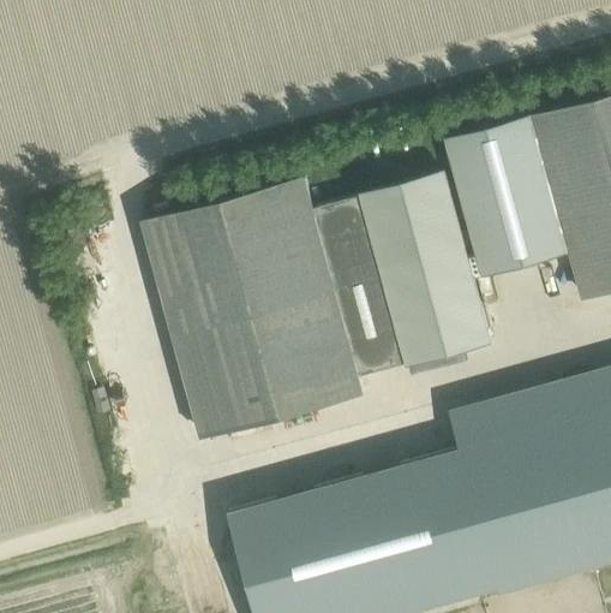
[(610,95),(535,117),(573,250),(585,295),(610,287),(610,95)]
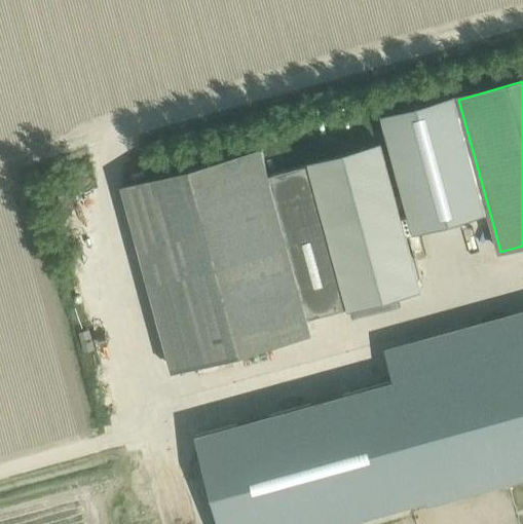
[(458,100),(384,119),(405,197),(397,199),(407,236),(490,214),(458,100)]
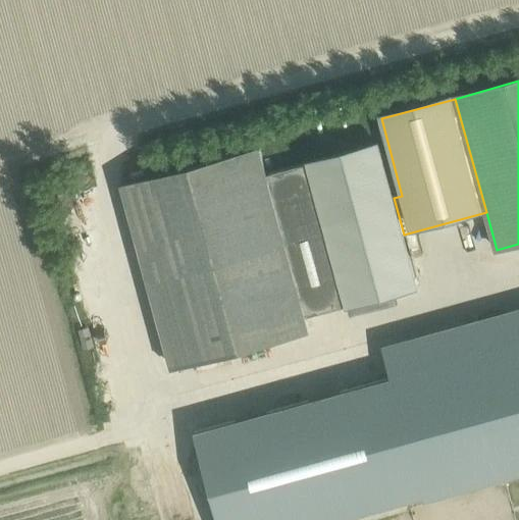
[(418,288),(404,235),(394,198),(379,146),(304,166),(343,308),(418,288)]
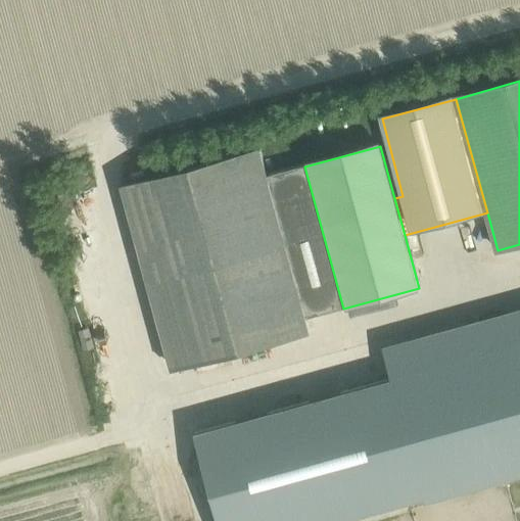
[(266,177),(258,151),(117,190),(169,375),(310,336),(304,319),(266,177)]
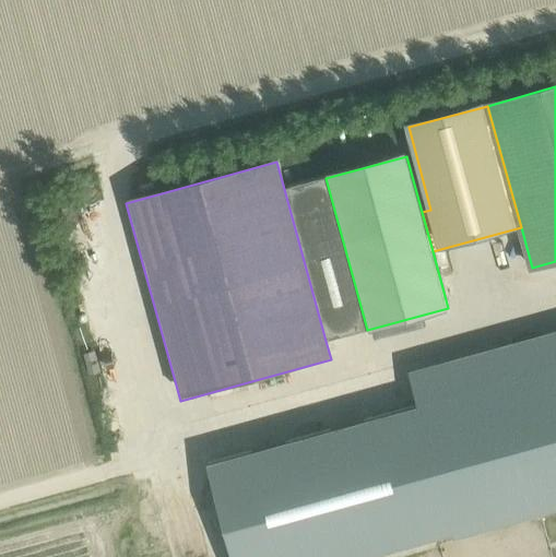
[(326,178),(284,189),(326,341),(367,330),(326,178)]
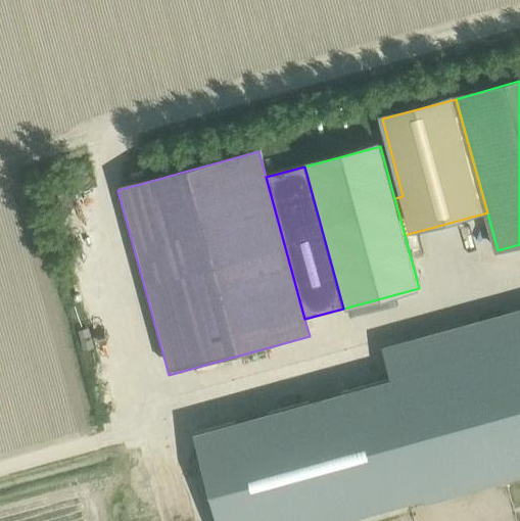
[(345,520),(426,499),(519,473),(519,345),(393,381),(196,435),(220,520),(345,520)]
